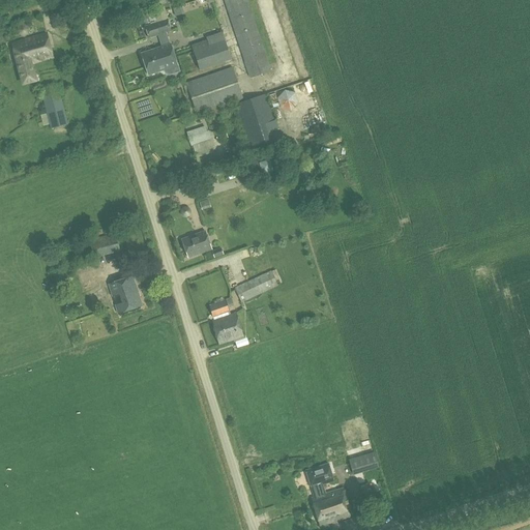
[(224,0),(251,79),(272,71),(247,0),(224,0)]
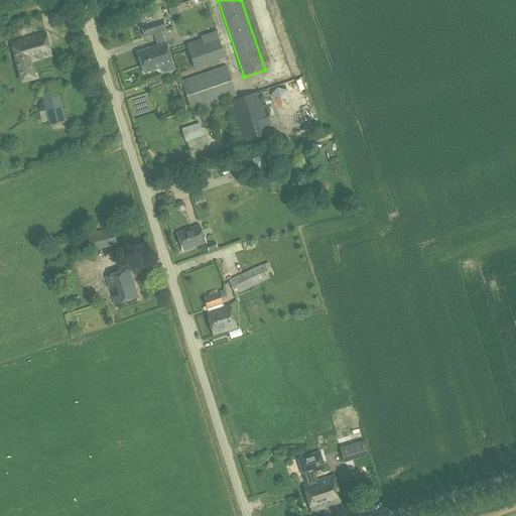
[(179,5),(172,7),(173,14),(180,12),(179,5)]
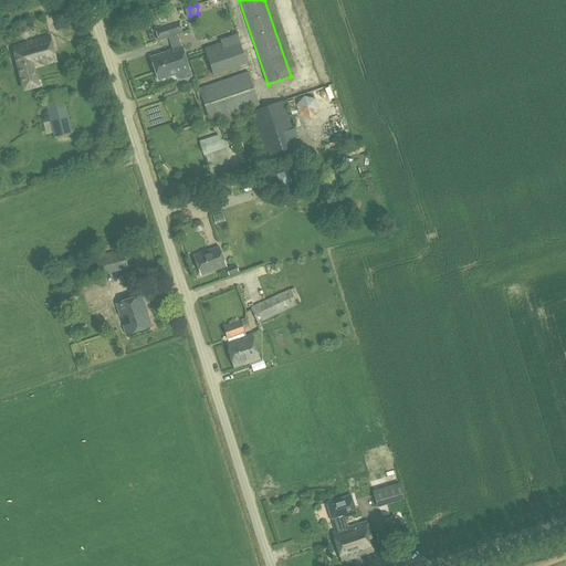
[(179,8),(167,11),(167,10),(154,13),(158,27),(182,20),(179,8)]
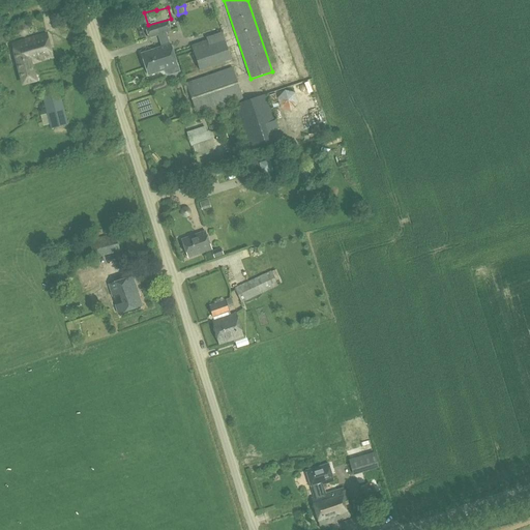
[(173,31),(170,20),(146,27),(150,38),(173,31)]
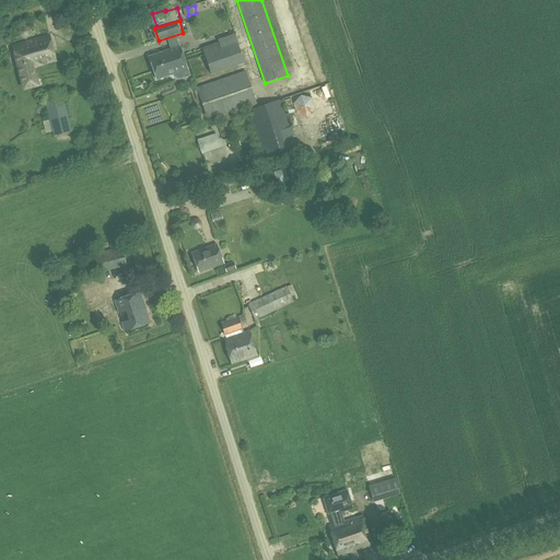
[(26,41),(32,37),(33,32),(30,27),(24,25),(20,28),(18,34),(21,39),(26,41)]
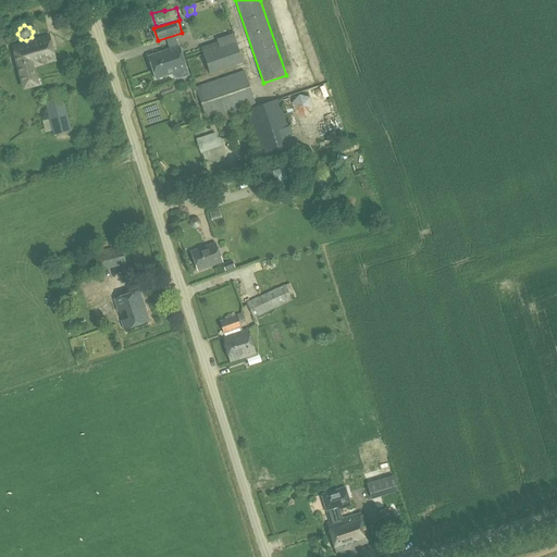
[(187,59),(193,79),(210,73),(210,74),(244,63),(234,34),(200,45),(203,53),(187,59)]
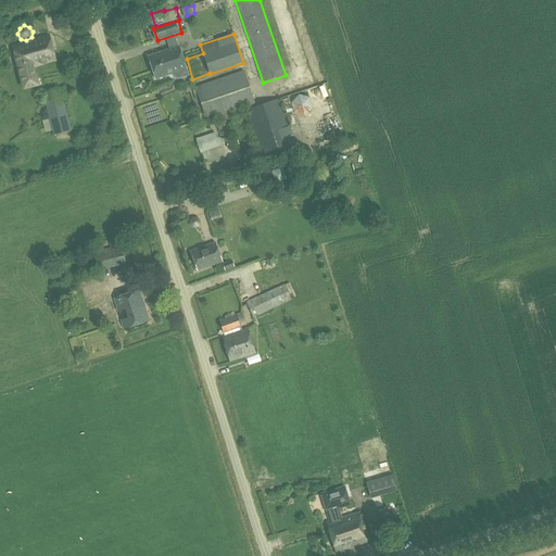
[(12,45),(24,88),(39,85),(35,66),(55,61),(49,35),(12,45)]
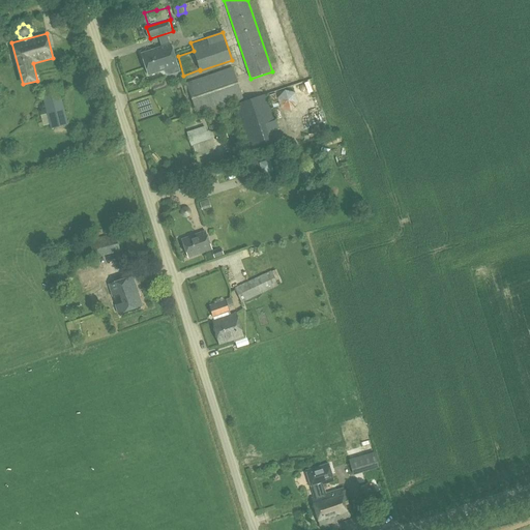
[(142,53),(149,75),(164,70),(165,75),(169,77),(180,72),(171,43),(142,53)]
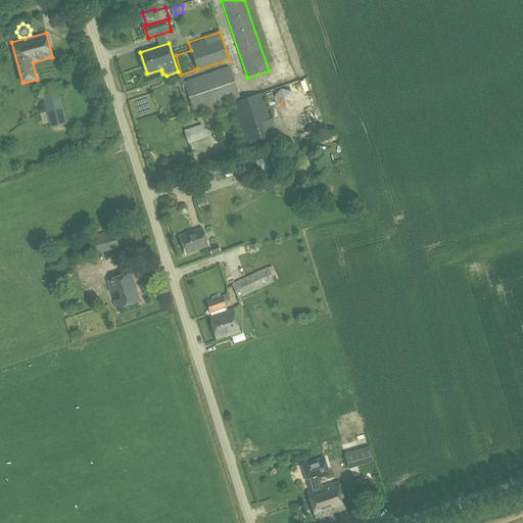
[(184,81),(186,87),(195,113),(231,101),(232,103),(241,100),(230,65),(184,81)]
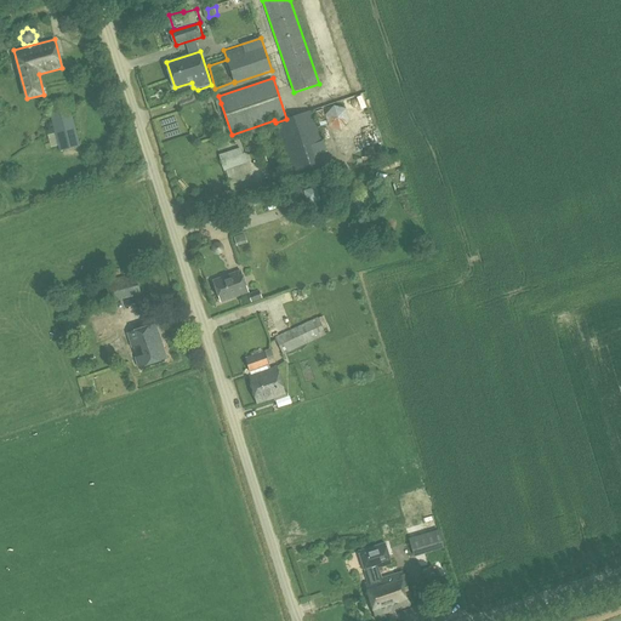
[(296,98),(298,107),(311,103),(307,95),(296,98)]
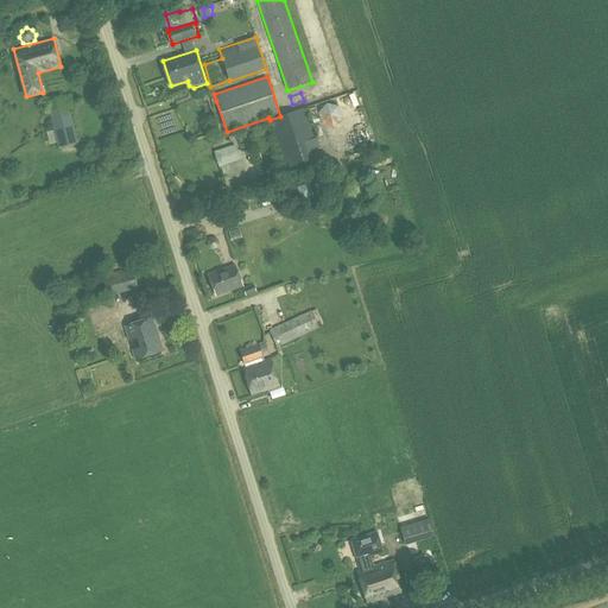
[(48,103),(58,147),(76,144),(65,99),(48,103)]
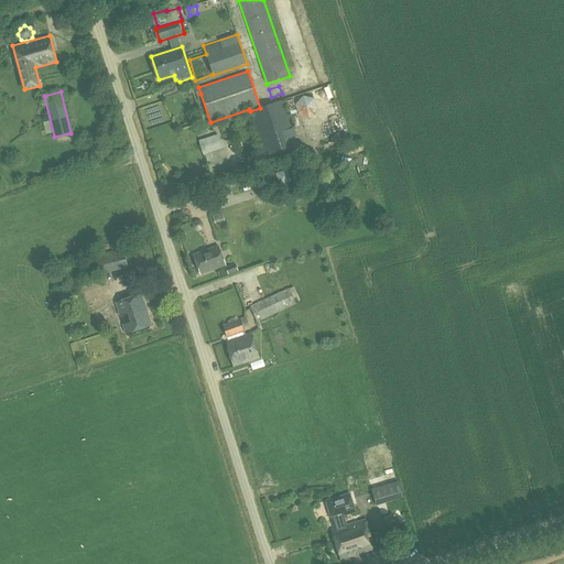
[(194,109),(202,107),(198,91),(190,94),(194,109)]
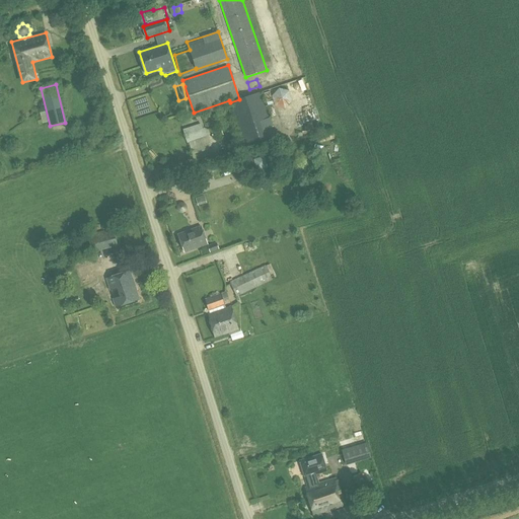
[(278,86),(277,101),(293,102),(293,87),(278,86)]
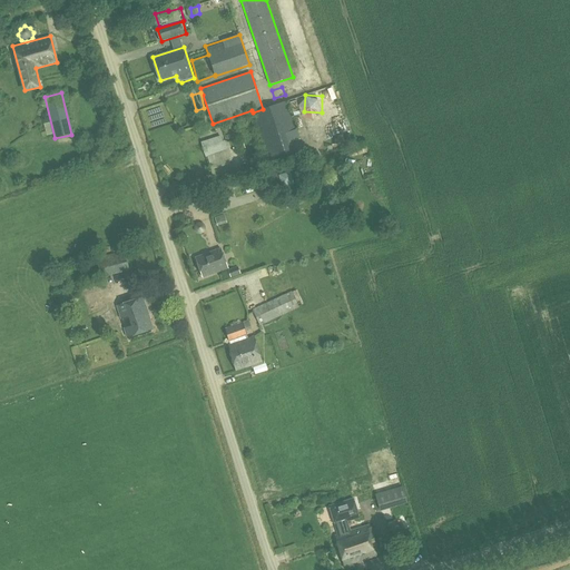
[(287,100),(263,109),(253,112),(268,160),(304,148),(287,100)]
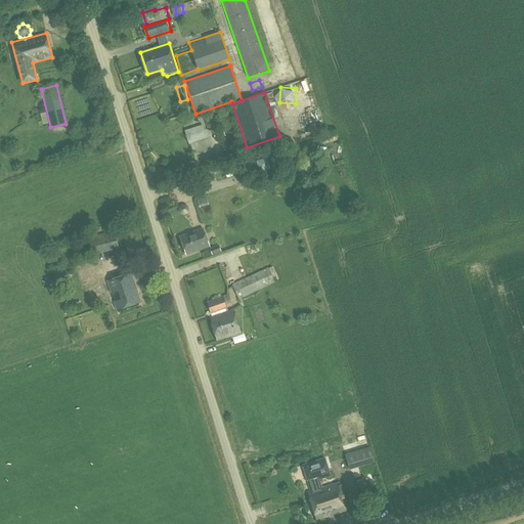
[(206,124),(188,131),(193,143),(211,136),(206,124)]
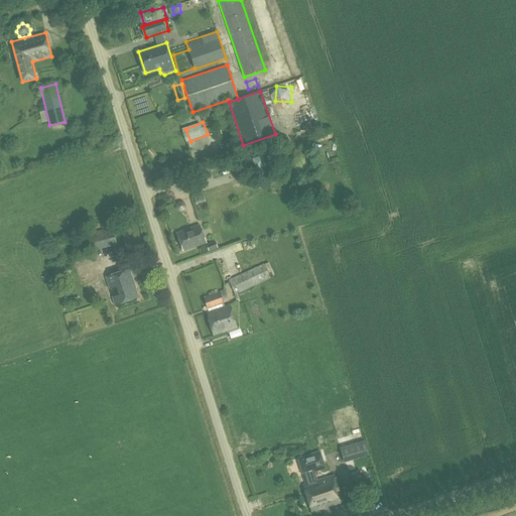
[(255,169),(267,167),(264,155),(253,158),(255,169)]
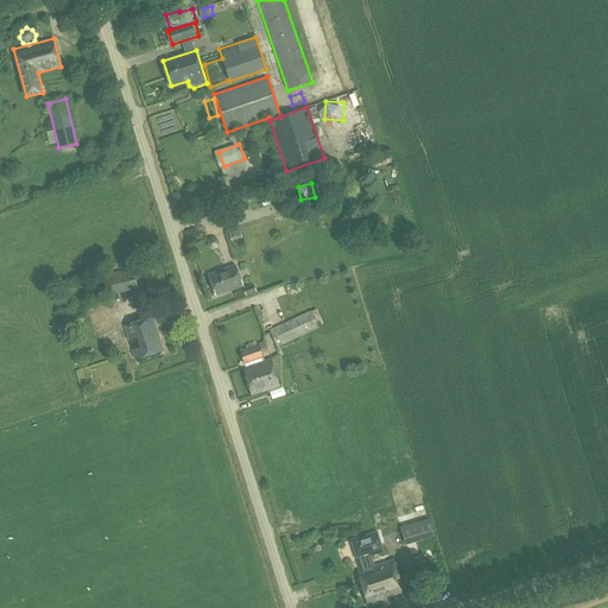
[(232,241),(242,238),(239,229),(229,233),(232,241)]
